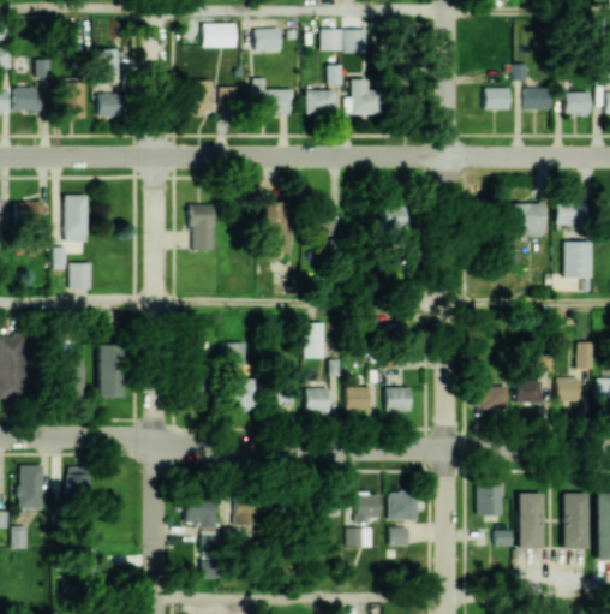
[(204,47),(237,47),(237,23),(204,23),(204,47)]
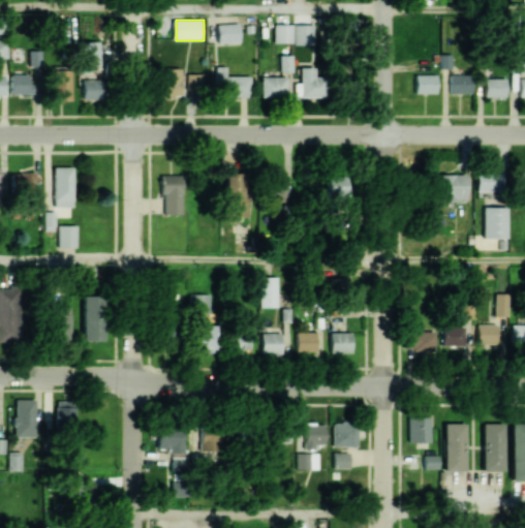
[(219,25),(220,44),(243,44),(242,24),(219,25)]
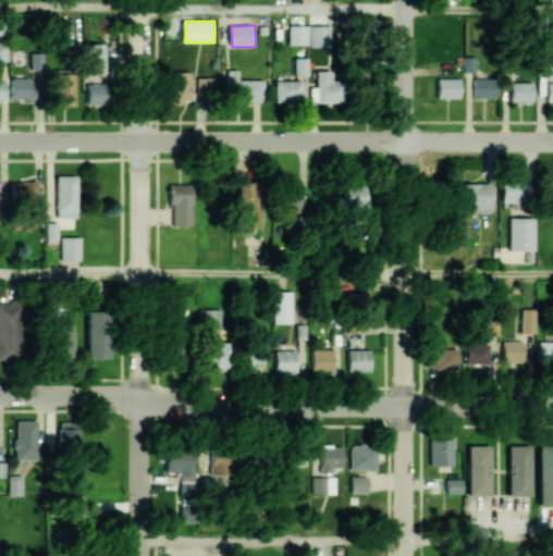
[(311,26),(291,26),(291,46),(310,46),(311,26)]
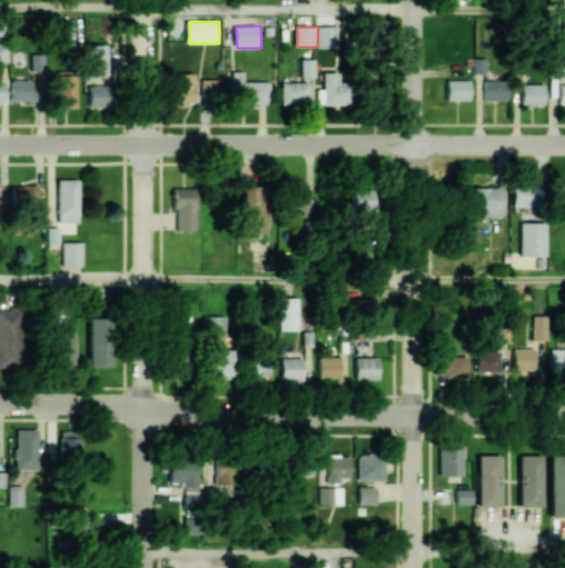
[(318,48),(342,49),(342,28),(319,28),(318,48)]
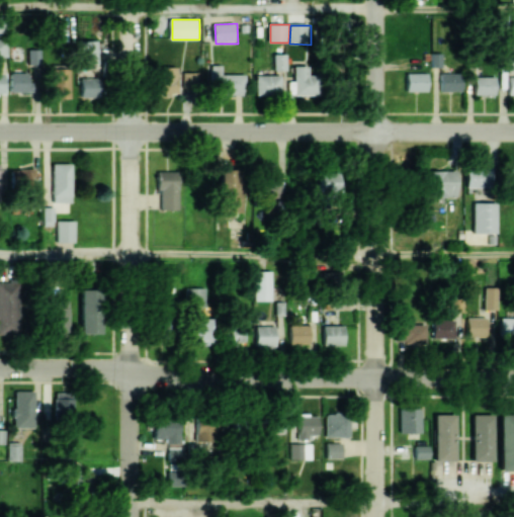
[(0,57),(9,58),(10,38),(0,38),(0,57)]
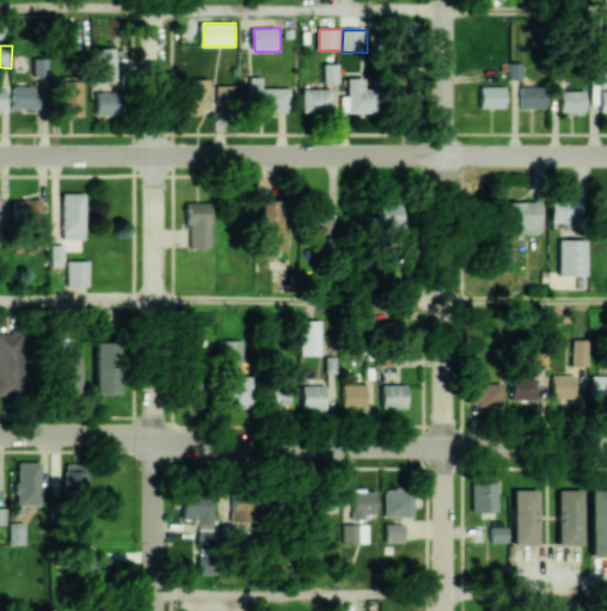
[(118,49),(99,50),(99,77),(120,75),(118,49)]
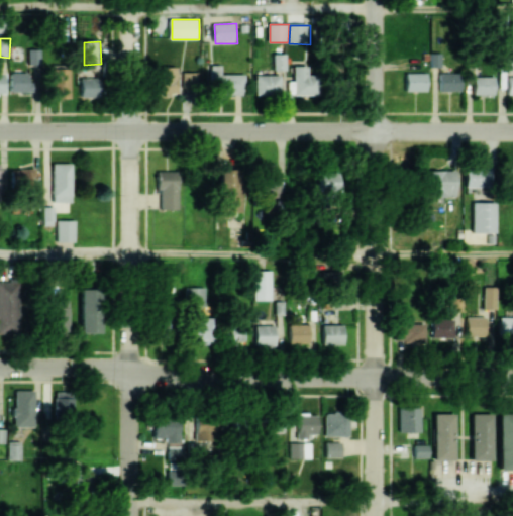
[(31,65),(40,65),(40,50),(31,50),(31,65)]
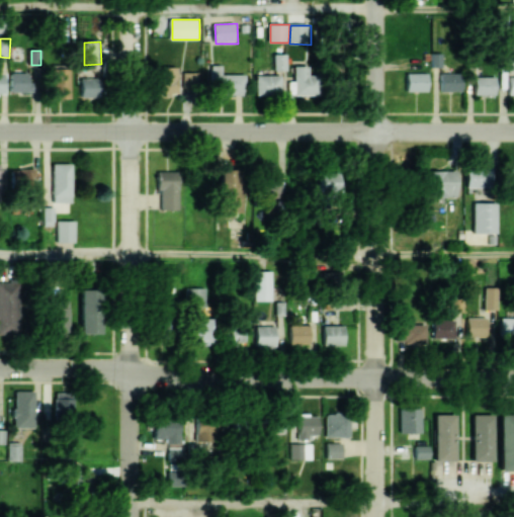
[(310,66),(295,66),(296,96),(320,95),(320,76),(310,76),(310,66)]
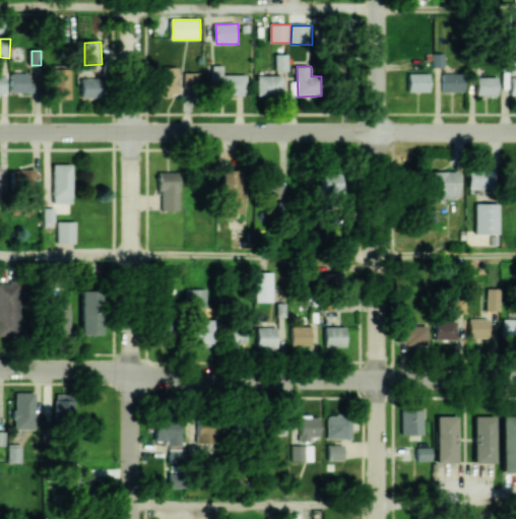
[(180,67),(162,67),(162,93),(180,93),(180,67)]
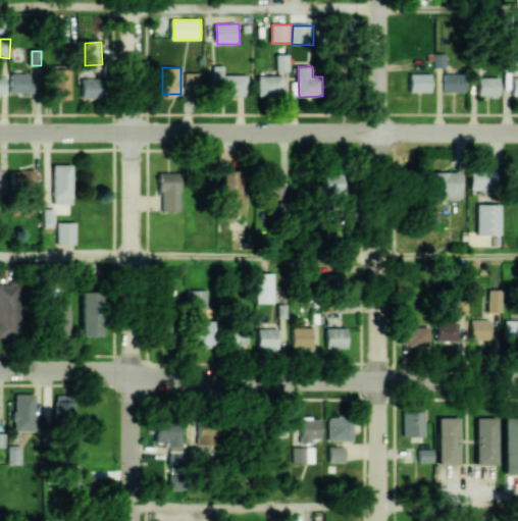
[(72,100),(73,69),(54,69),(53,100),(72,100)]
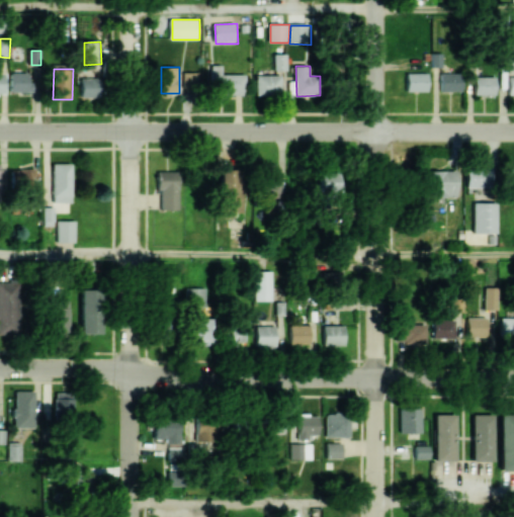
[(12,93),(34,94),(34,84),(30,84),(30,73),(13,73),(12,93)]
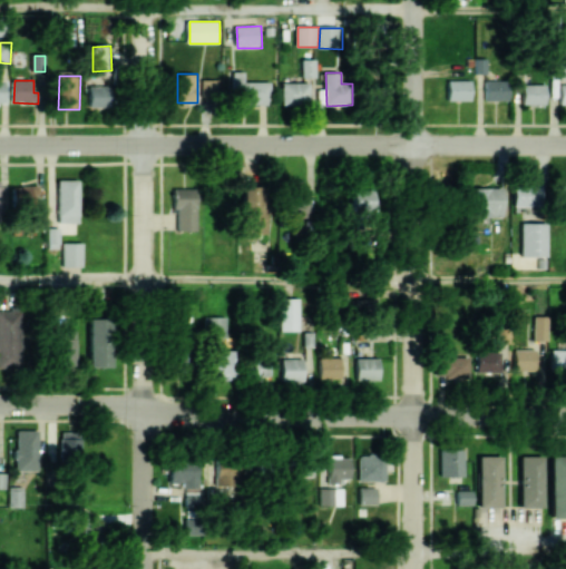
[(221,80),(203,80),(204,99),(221,99),(221,80)]
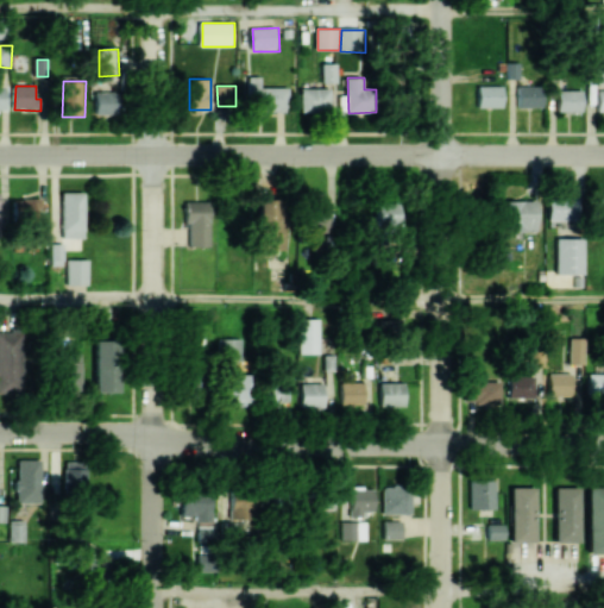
[(0,111),(12,111),(11,87),(0,87),(0,111)]
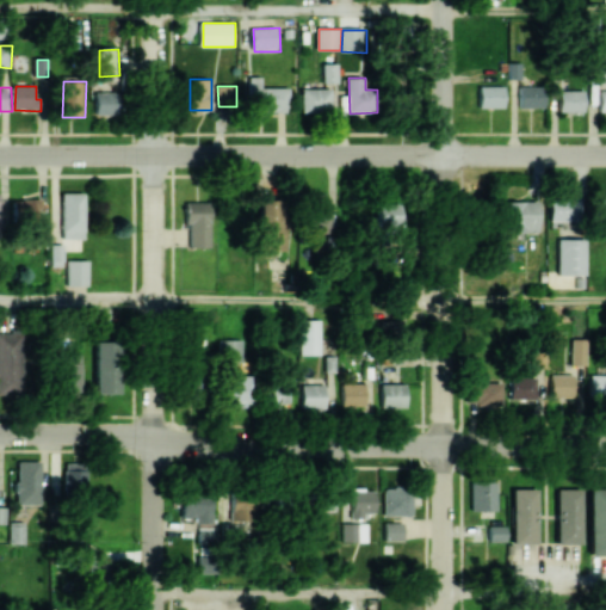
[(481,87),(482,109),(507,109),(506,87),(481,87)]
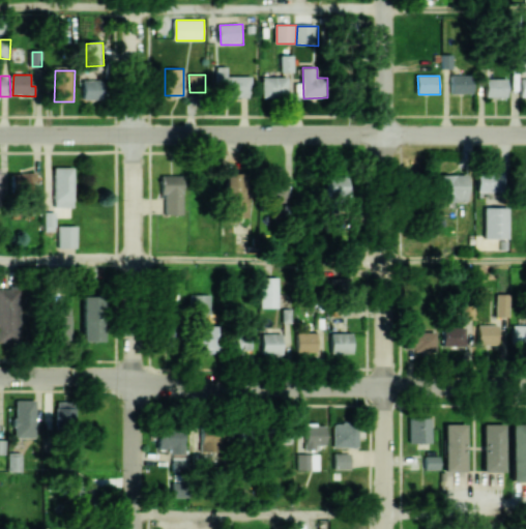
[(474,76),(454,76),(453,93),(474,94),(474,76)]
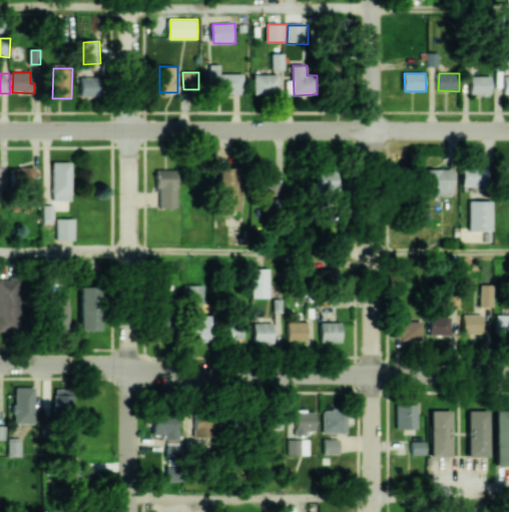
[(244,95),(244,74),(210,74),(210,94),(244,95)]
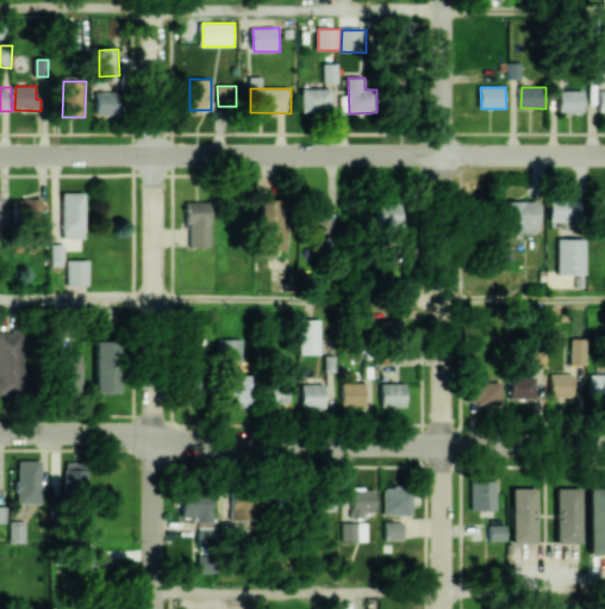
[(332,89),(303,89),(303,112),(332,112),(332,89)]
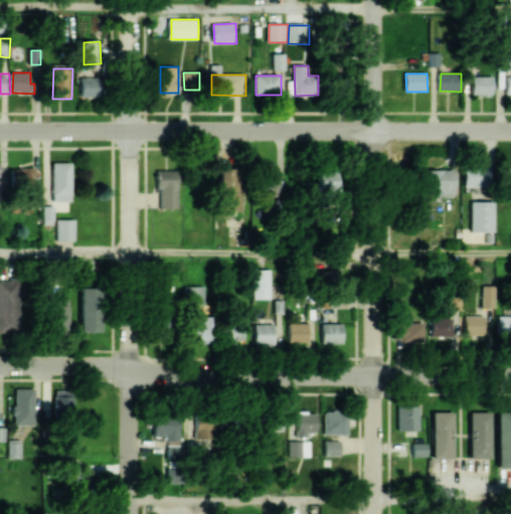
[(351,92),(350,76),(336,76),(337,93),(351,92)]
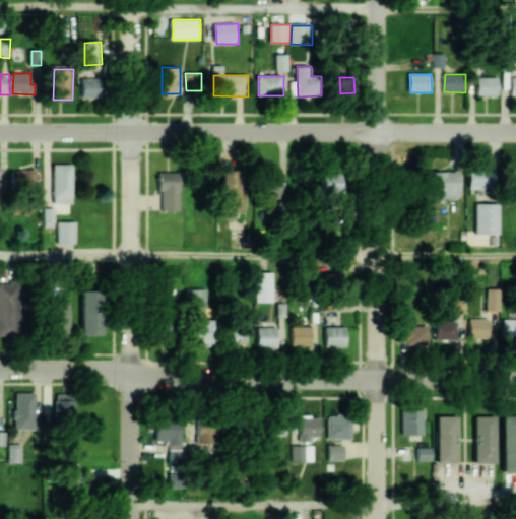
[(478,95),(499,96),(500,78),(478,77),(478,95)]
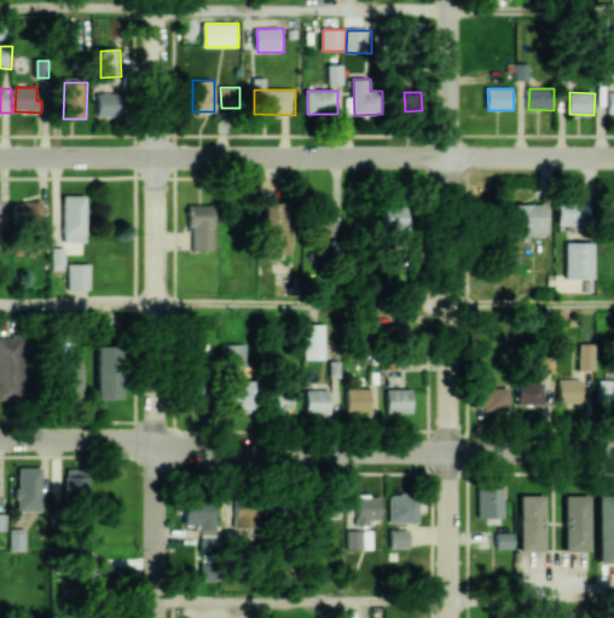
[(122,93),(99,94),(100,117),(123,117),(122,93)]
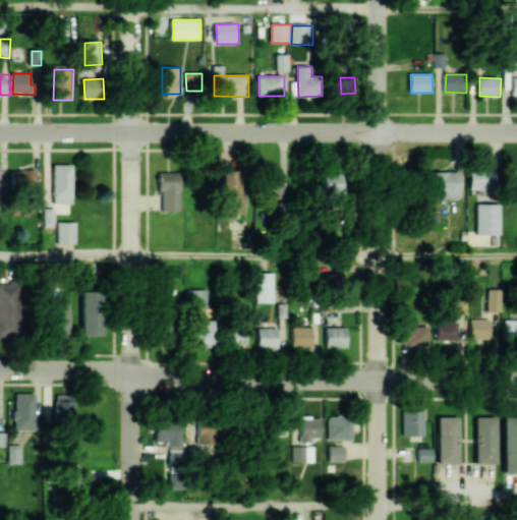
[(73,165),(54,165),(55,205),(74,204),(73,165)]
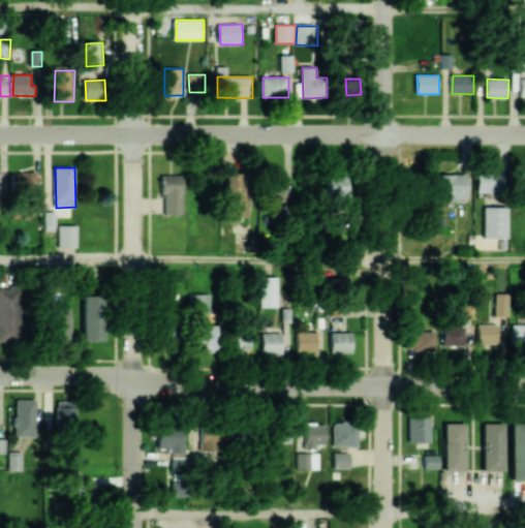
[(38,182),(38,173),(13,174),(13,194),(32,193),(32,182),(38,182)]
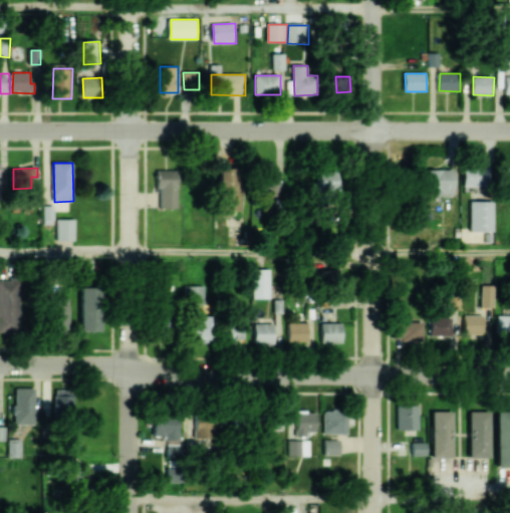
[(221,211),(241,212),(243,169),(223,168),(221,211)]
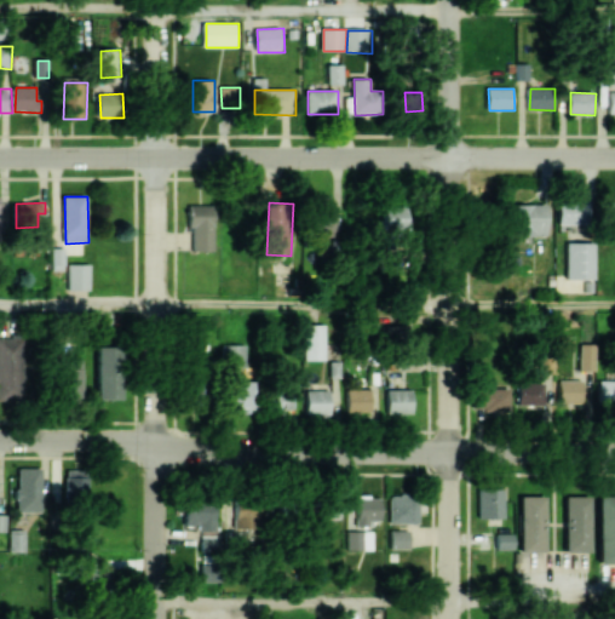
[(562,225),(590,225),(588,202),(561,202),(562,225)]
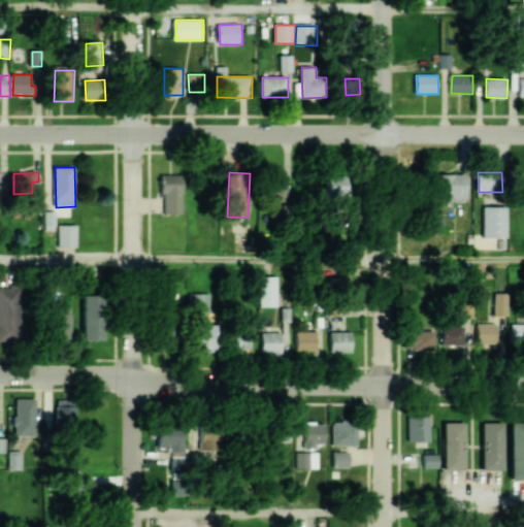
[(286,173),(269,173),(270,202),(287,201),(286,173)]
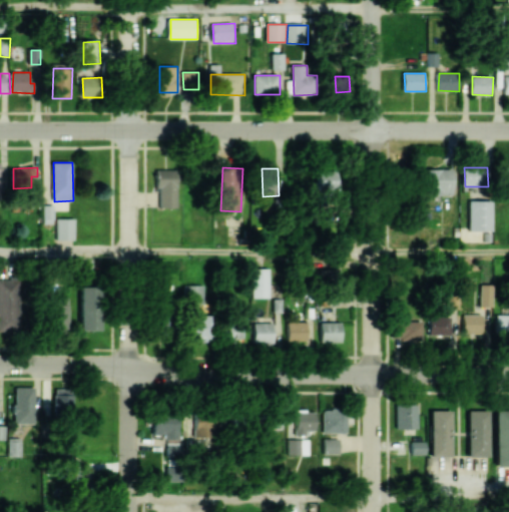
[(454,169),(423,170),(424,195),(455,195),(454,169)]
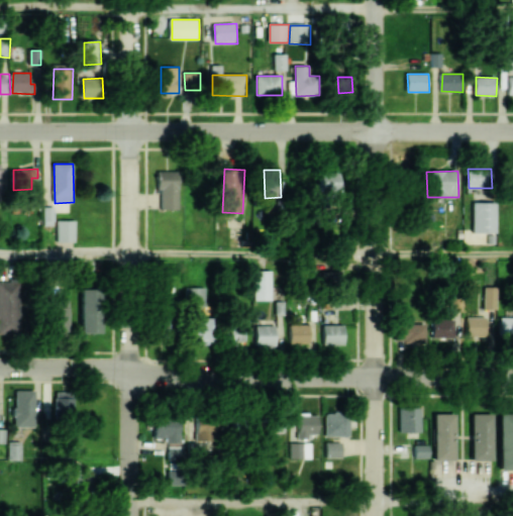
[(162,210),(180,210),(181,172),(159,172),(159,191),(163,191),(162,210)]
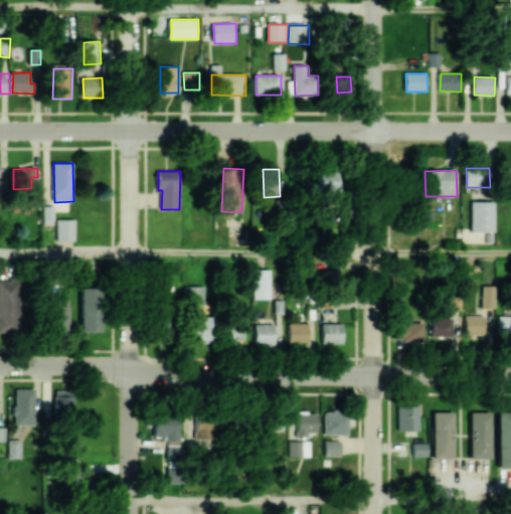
[(343,197),(342,173),(320,173),(320,198),(343,197)]
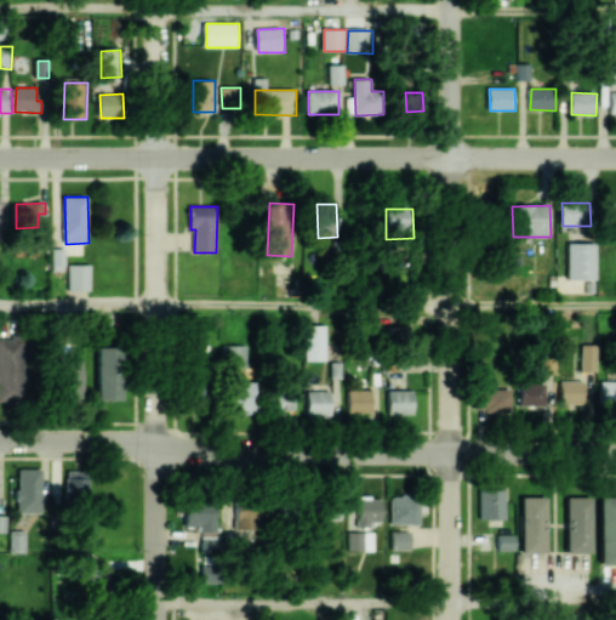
[(570,280),(599,280),(598,243),(570,243),(570,280)]
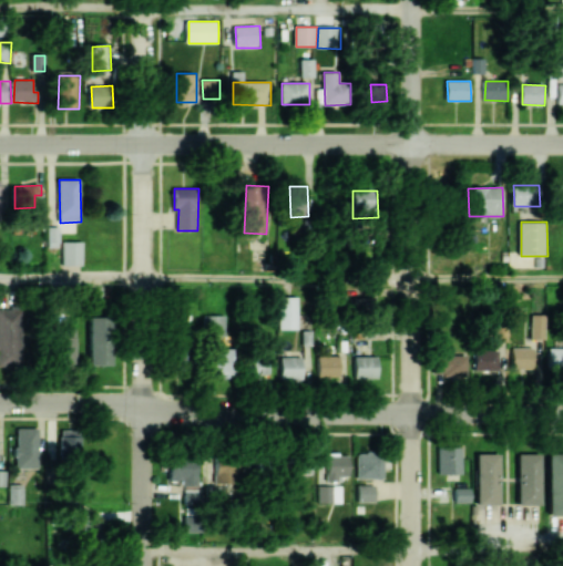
[(62,247),(61,227),(50,228),(50,248),(62,247)]
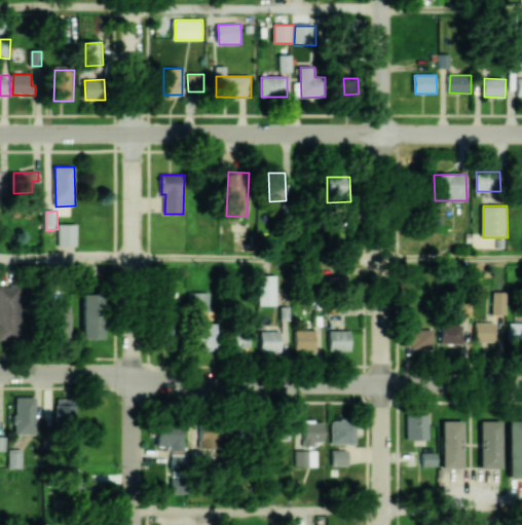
[(61,247),(78,247),(78,225),(61,225),(61,247)]
